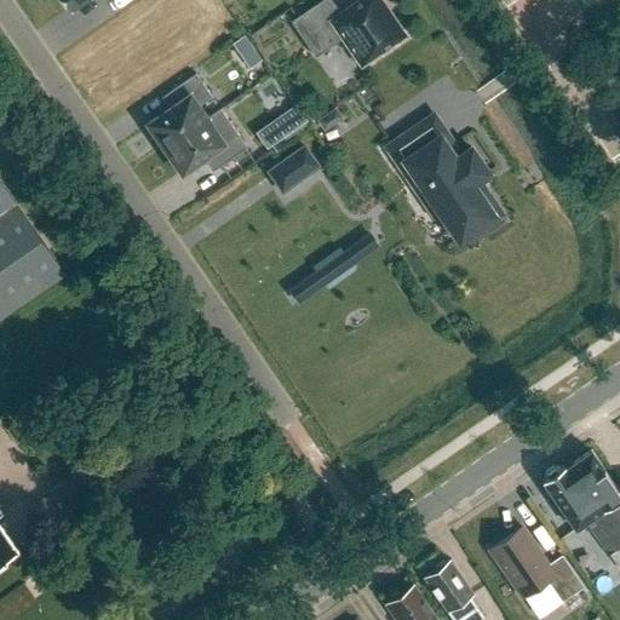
[(357,0),(338,13),(328,0),(321,0),(291,22),(315,57),(342,39),(361,65),(406,35),(380,0),(357,0)]
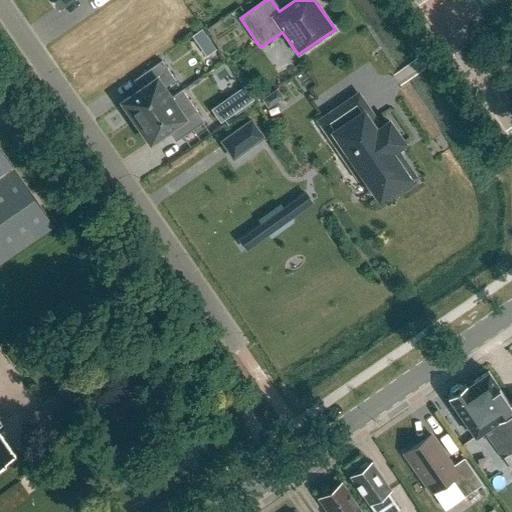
[(136,121),(169,98),(163,88),(175,80),(162,60),(139,76),(146,86),(123,102),(136,121)]
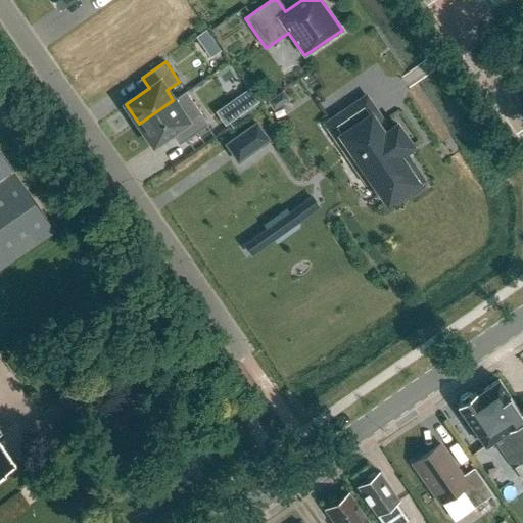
[(139,124),(153,144),(177,129),(185,140),(208,125),(185,91),(173,100),(139,124)]
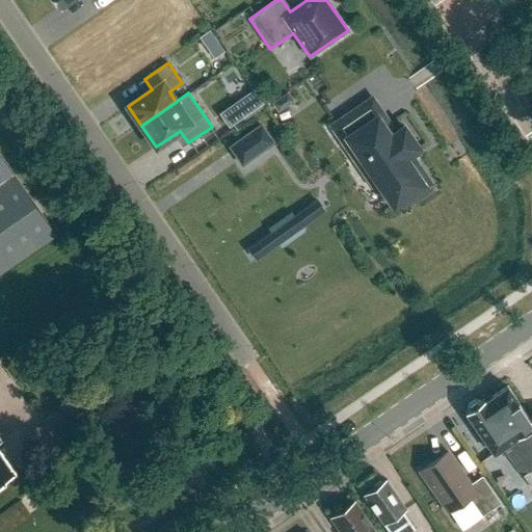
[(374,185),(377,187),(379,185),(392,203),(397,204),(414,192),(415,194),(419,195),(429,188),(429,184),(428,182),(429,182),(409,154),(419,149),(403,127),(395,133),(372,99),(337,123),(360,157),(360,158),(358,164),(363,169),(363,170),(366,176),(367,176),(374,185)]
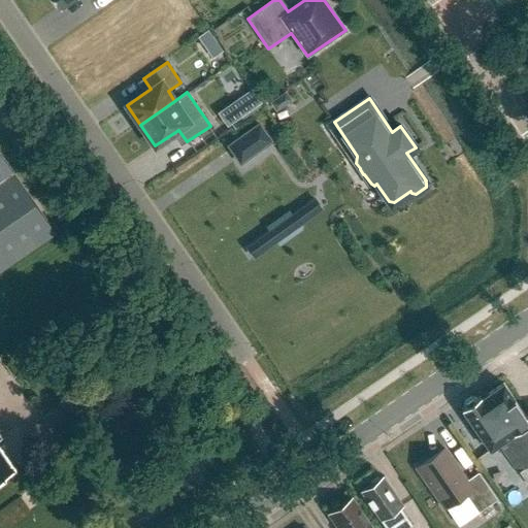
[(219,113),(228,127),(241,119),(231,104),(219,113)]
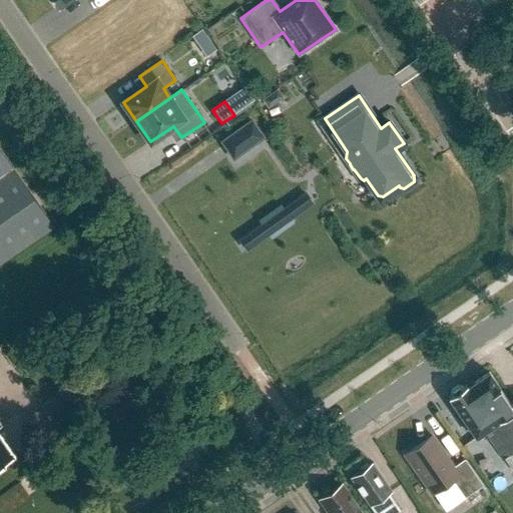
[(251,121),(221,141),(233,158),(263,137),(251,121)]
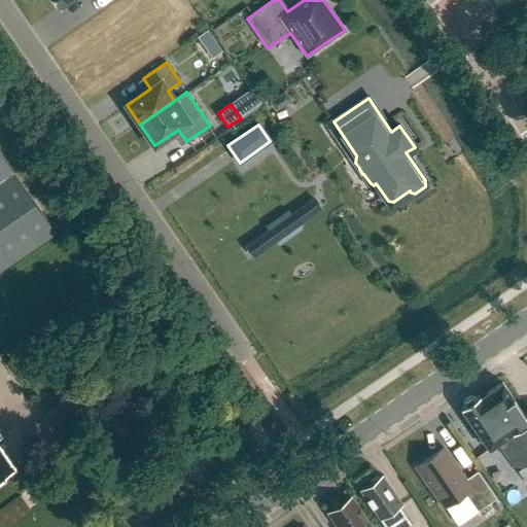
[(0,273),(55,238),(14,176),(0,154),(0,273)]
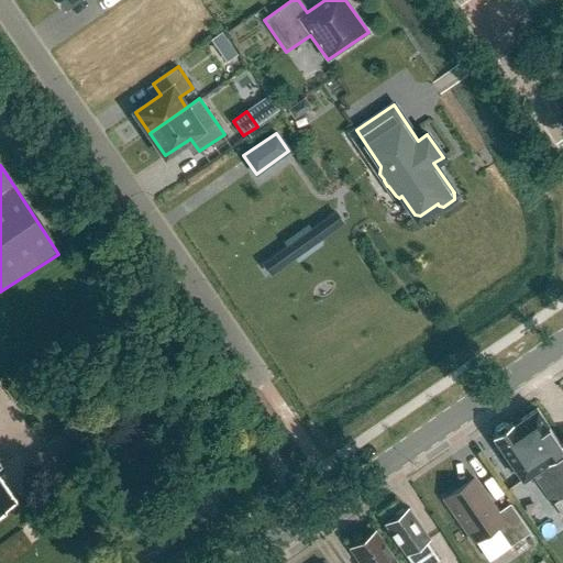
[(532,476),(551,503),(562,494),(562,442),(562,443),(538,410),(515,426),(514,423),(511,424),(505,422),(497,428),(496,434),(493,438),(523,483),(532,476)]
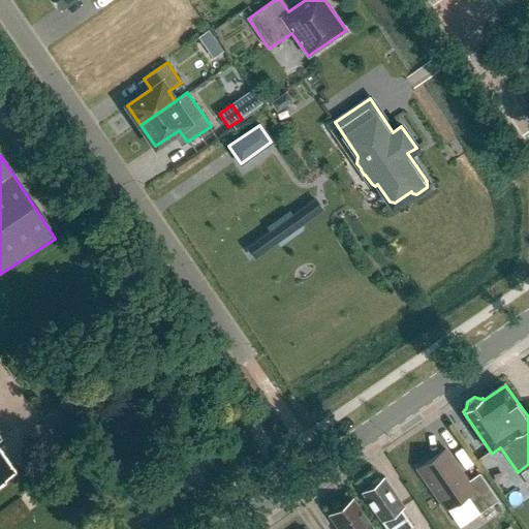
[(445,509),(467,495),(479,514),(498,501),(479,474),(468,483),(445,450),(417,470),(445,509)]
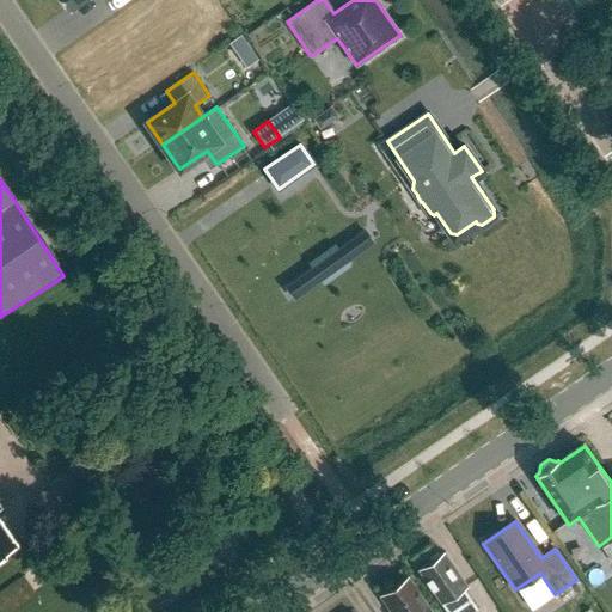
[(0,550),(12,543),(0,525),(0,550)]
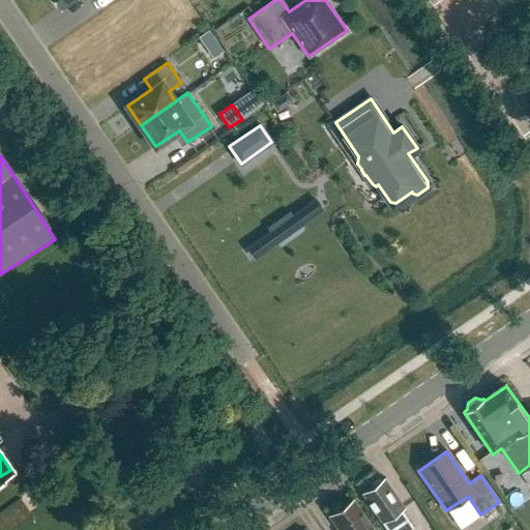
[(374,487),(363,495),(383,523),(388,529),(409,529),(412,528),(401,511),(405,508),(384,479),(381,481),(380,480),(373,484),(374,487)]
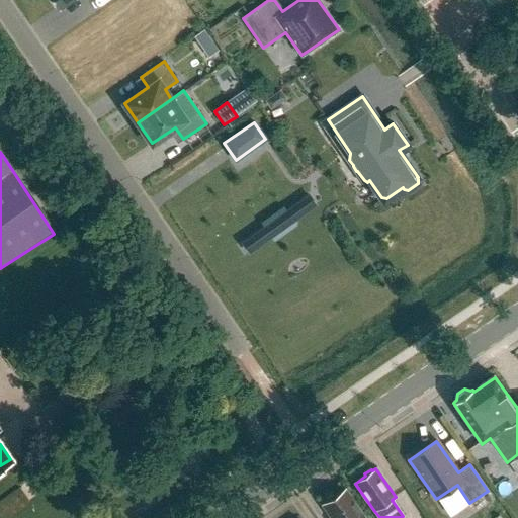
[(364,517),(345,491),(335,498),(331,496),(328,499),(327,503),(324,505),(332,516),(330,517),(364,517)]
